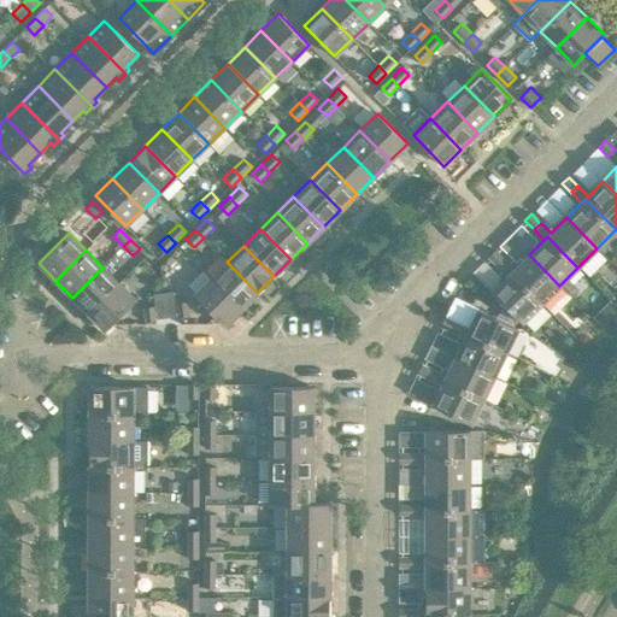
[(495,250),(488,257),(498,266),(505,259),(495,250)]
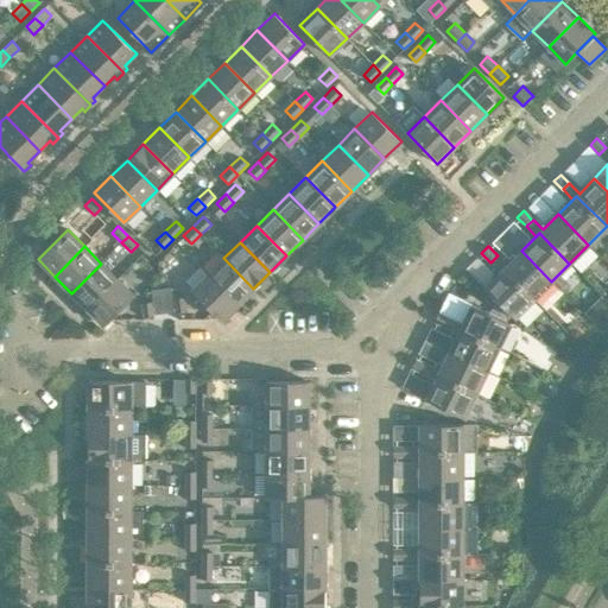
[(507,265),(498,255),(491,263),(500,272),(504,270),(533,299),(551,282),(521,251),(507,265)]
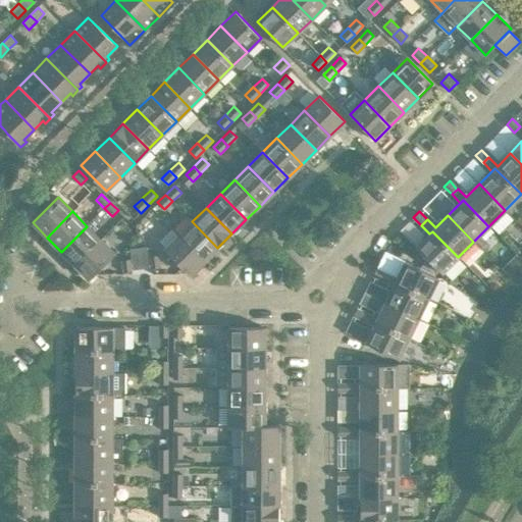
[(178,236),(204,261),(217,248),(192,221),(178,236)]
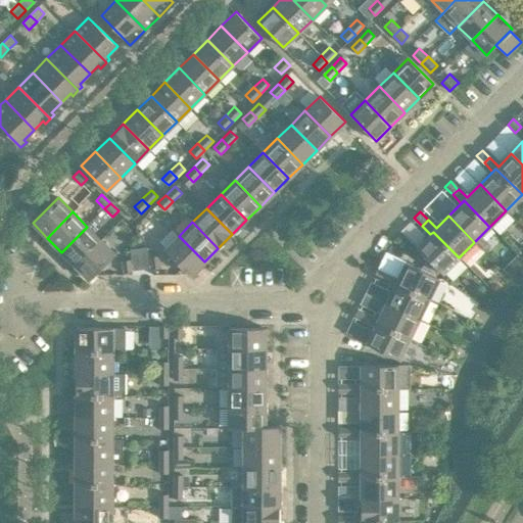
[(76,266),(101,240),(87,227),(61,252),(76,266)]
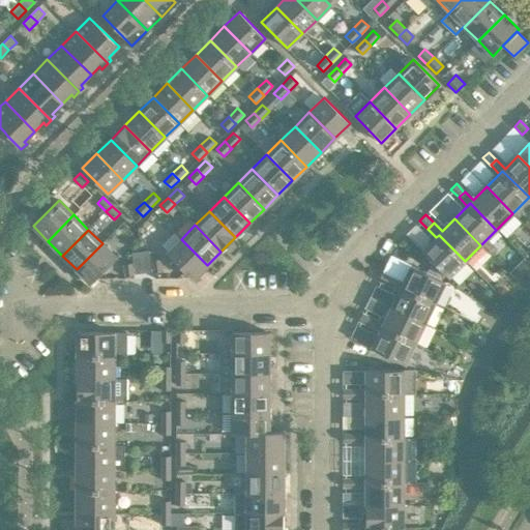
[(439,235),(436,237),(421,251),(448,277),(465,261),(439,235)]
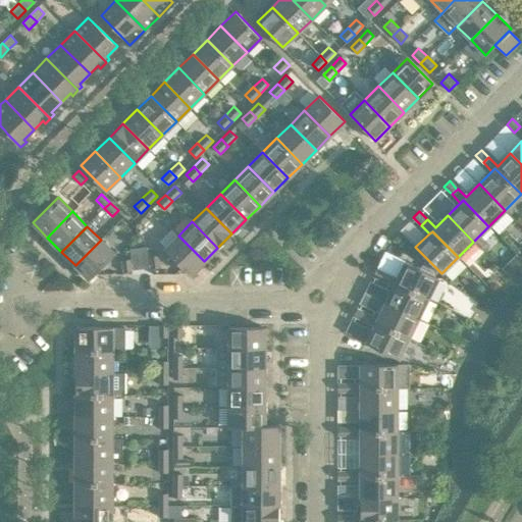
[(204,261),(178,236),(164,250),(190,275),(204,261)]
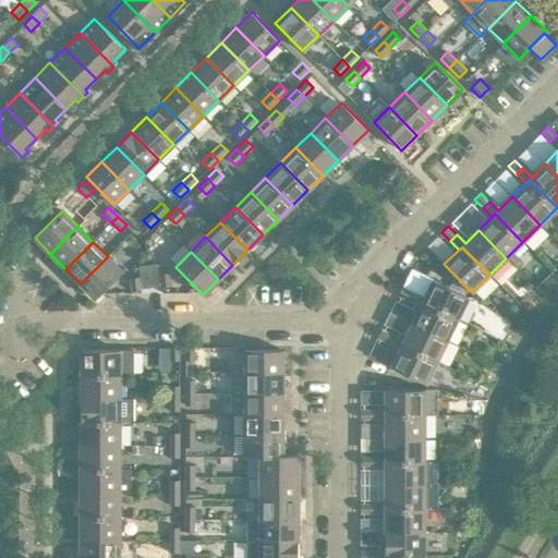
[(108,256),(81,283),(95,299),(123,271),(108,256)]
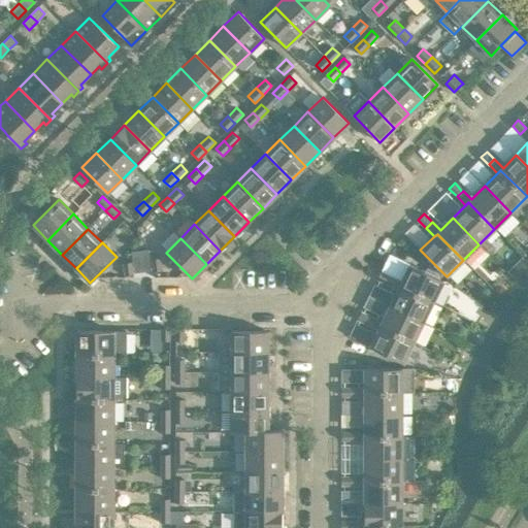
[(153,271),(161,270),(159,258),(151,259),(153,271)]
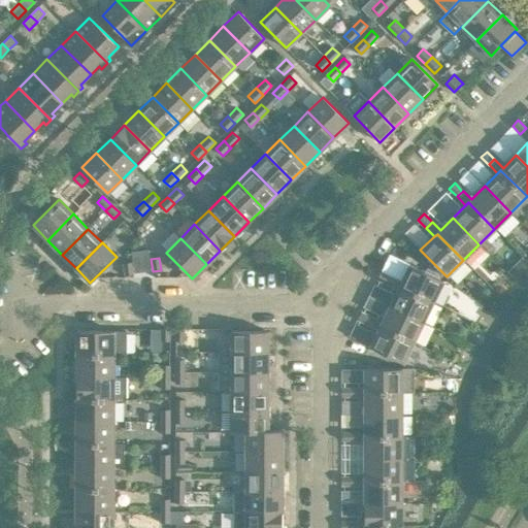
[(124,275),(132,274),(131,262),(123,263),(124,275)]
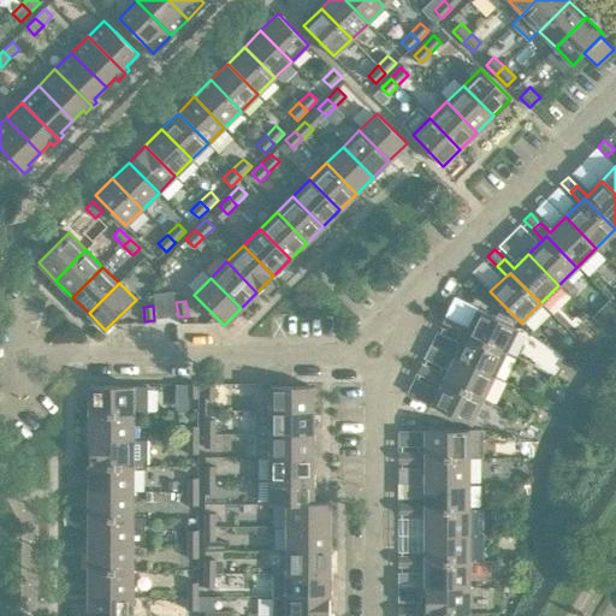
[(467,333),(504,353),(516,327),(478,308),(468,329),(456,323),(456,324),(451,332),(463,338),(467,333)]
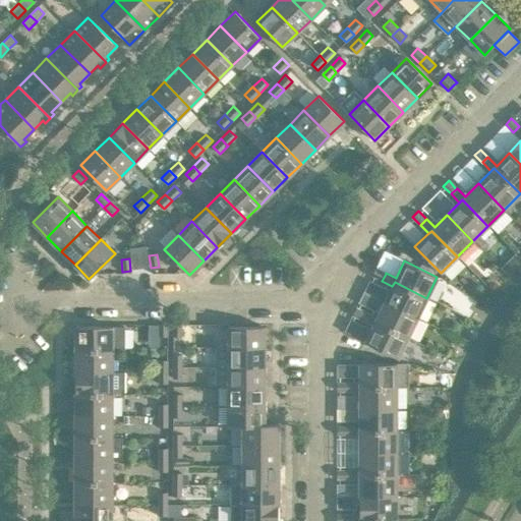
[(371,276),(382,281),(386,274),(375,268),(371,276)]
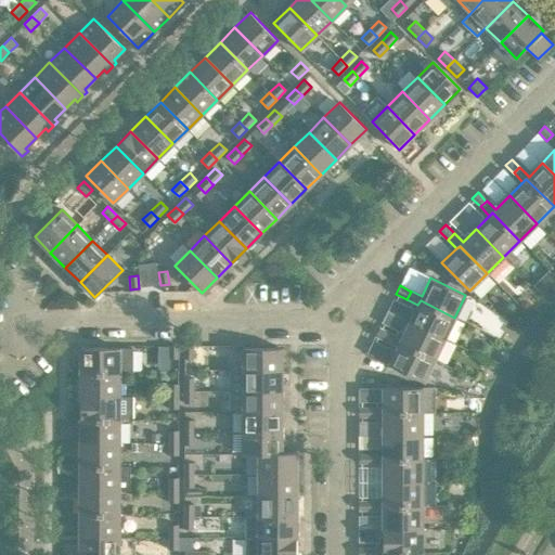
[(410,321),(444,338),(454,318),(421,300),(417,305),(410,321)]
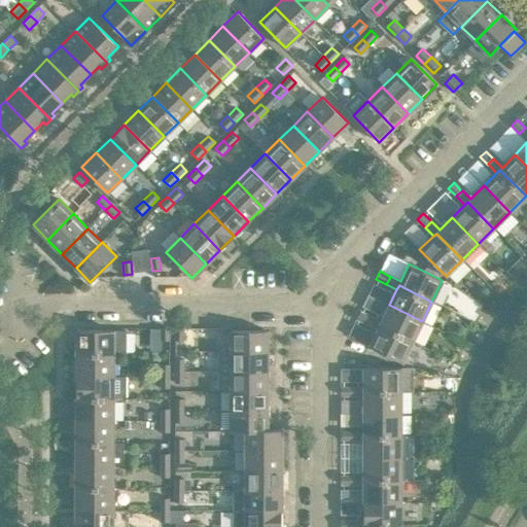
[(422,321),(389,305),(381,321),(371,317),(367,324),(377,328),(380,324),(413,341),(422,321)]
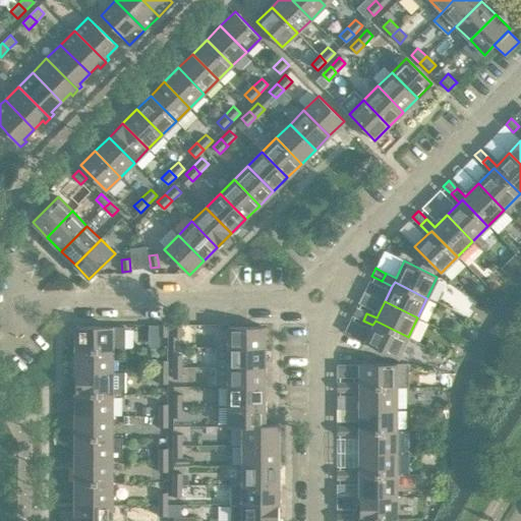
[(352,315),(363,321),(366,313),(356,307),(352,315)]
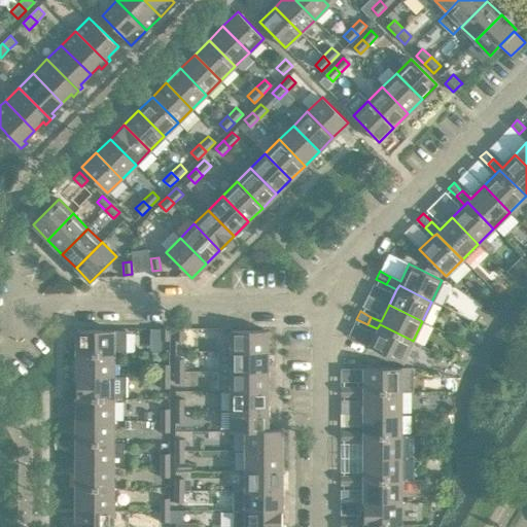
[(401,362),(413,341),(380,324),(377,328),(369,346),(401,362)]
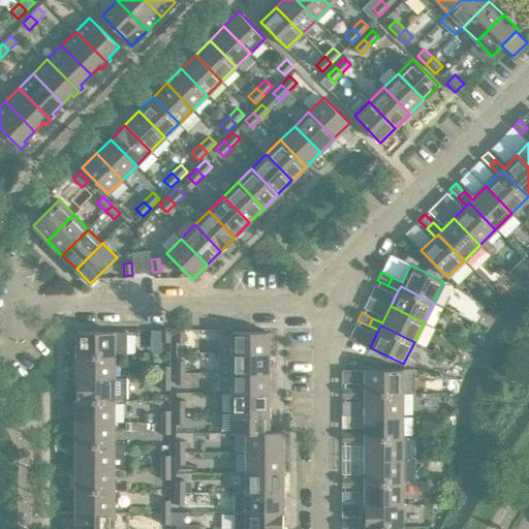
[(169,341),(169,330),(161,330),(161,341),(169,341)]
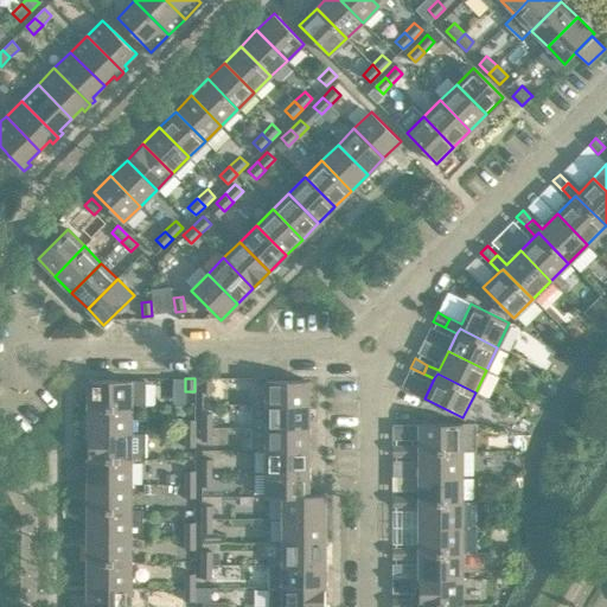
[(211,378),(202,378),(202,393),(211,393),(211,378)]
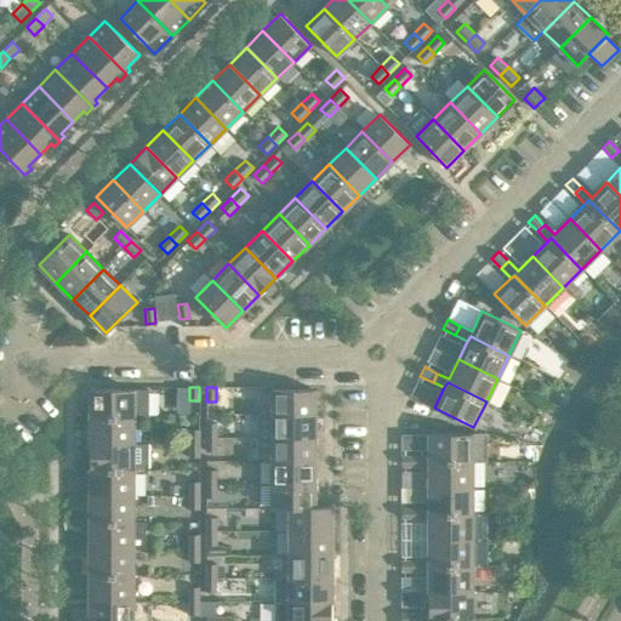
[(90,416),(134,416),(134,389),(90,389),(90,416)]
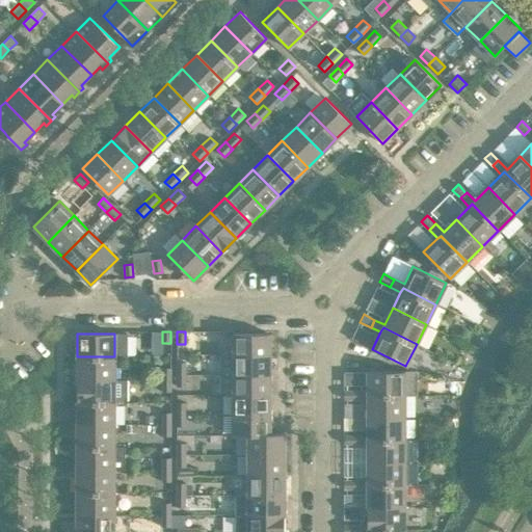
[(233,353),(270,353),(270,334),(233,334),(233,353)]
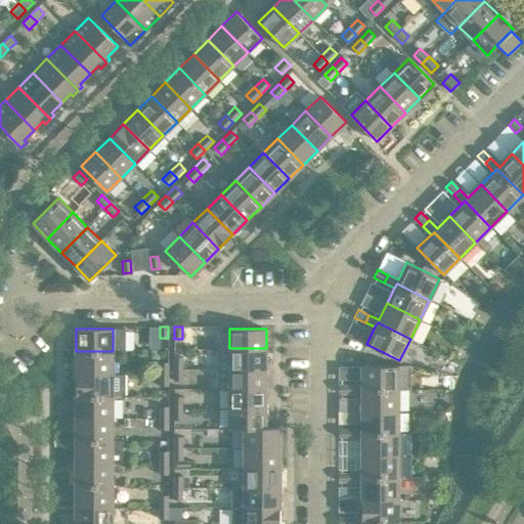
[(266,348),(229,348),(216,348),(216,368),(266,368),(266,348)]
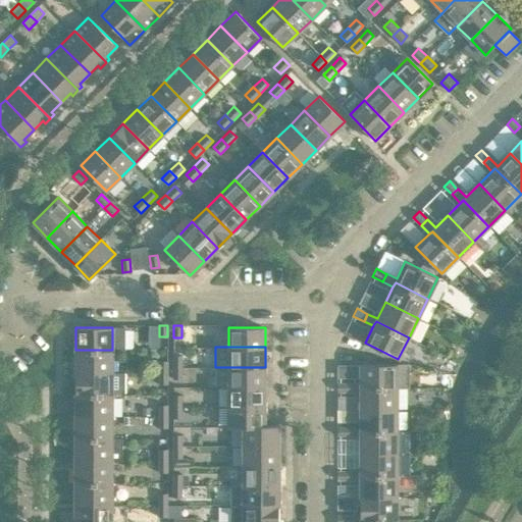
[(112,350),(75,350),(75,371),(112,371),(112,350)]
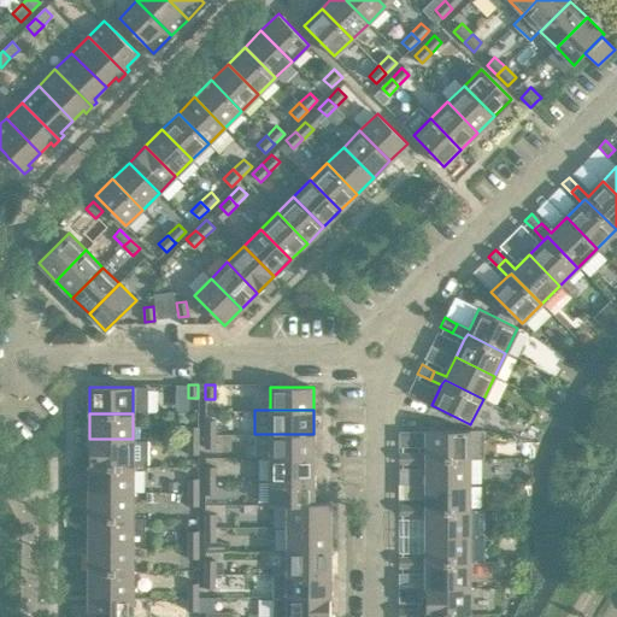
[(205,421),(205,434),(215,434),(215,421),(205,421)]
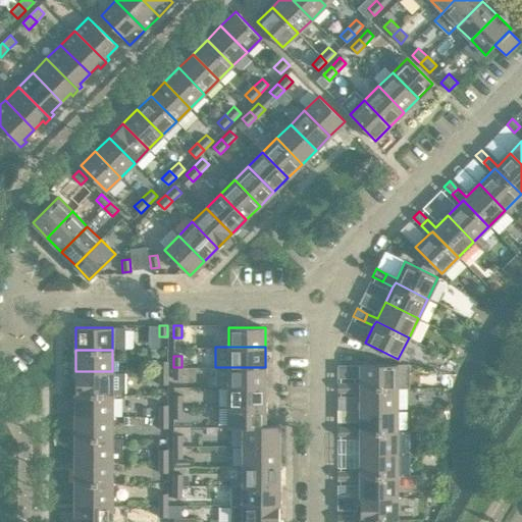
[(158,360),(159,371),(167,371),(167,361),(158,360)]
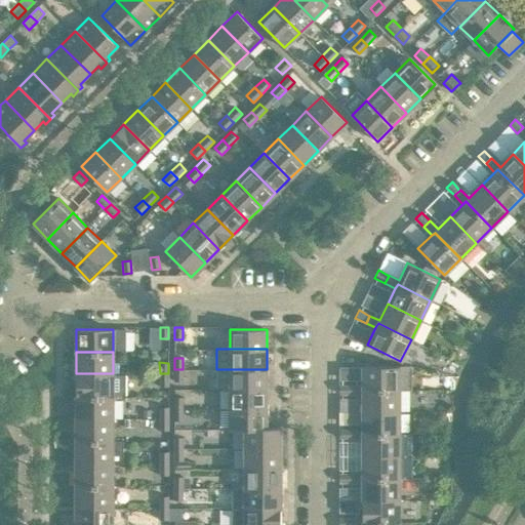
[(363,390),(399,390),(399,366),(362,366),(362,386),(351,386),(352,394),(362,394),(363,390)]
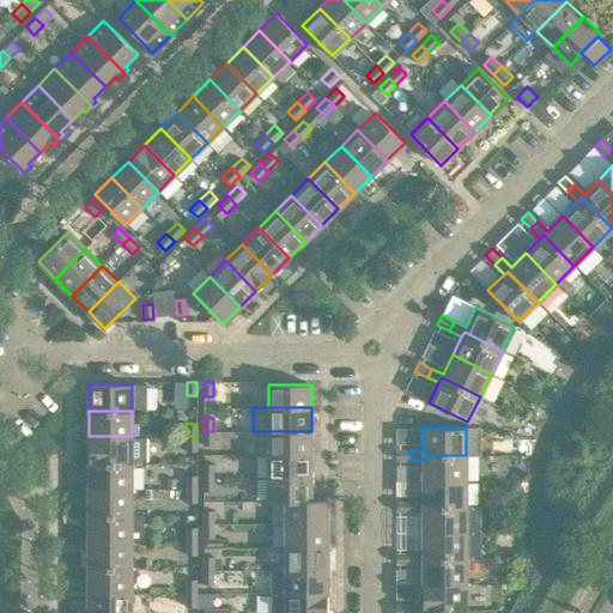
[(213,445),(213,431),(204,431),(204,445),(213,445)]
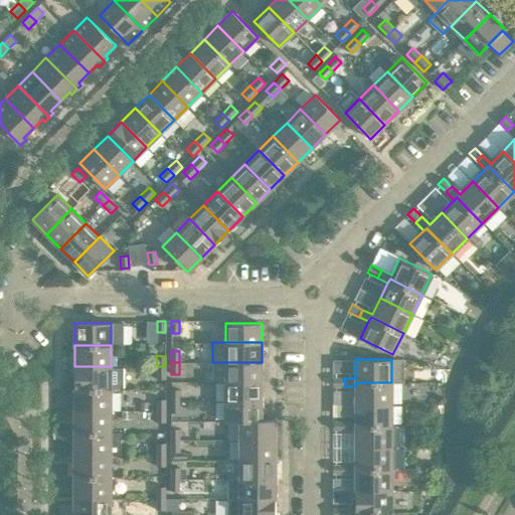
[(261,381),(262,362),(212,362),(212,382),(225,382),(225,381),(261,381)]
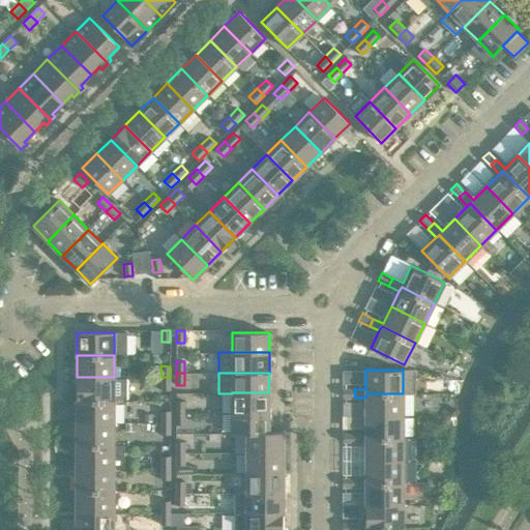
[(114,377),(77,377),(77,400),(114,400),(114,377)]
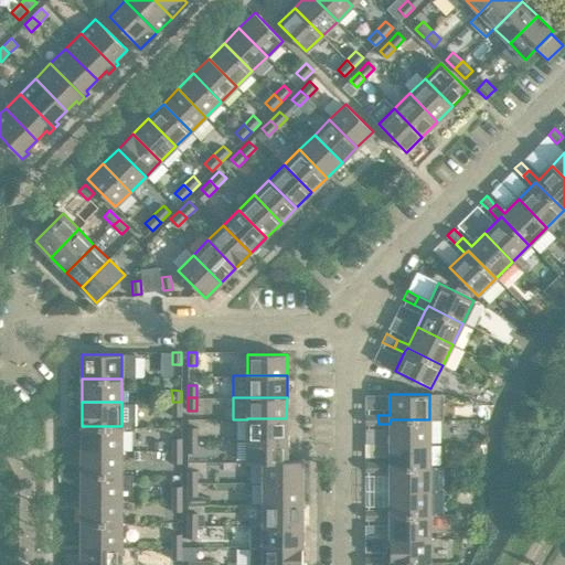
[(181,402),(172,402),(172,416),(181,416),(181,402)]
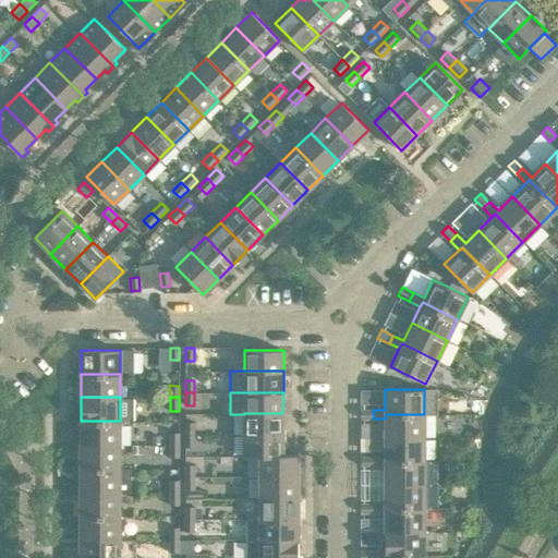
[(361,419),(374,419),(373,410),(361,410),(361,419)]
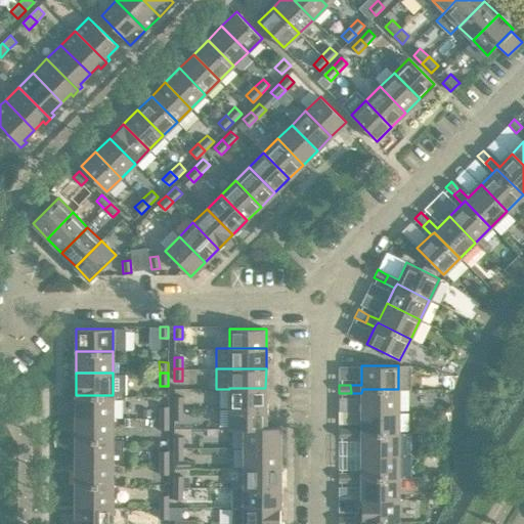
[(229,407),(265,407),(265,388),(229,388),(229,389),(229,407)]
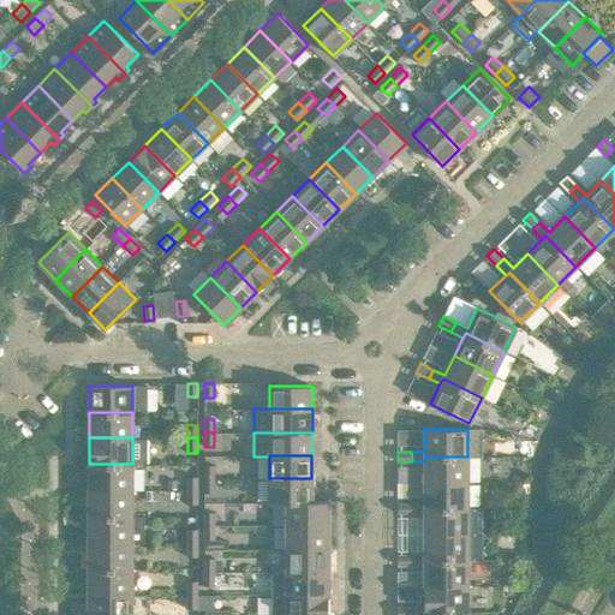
[(424,482),(467,483),(467,457),(425,457),(424,461),(424,482)]
